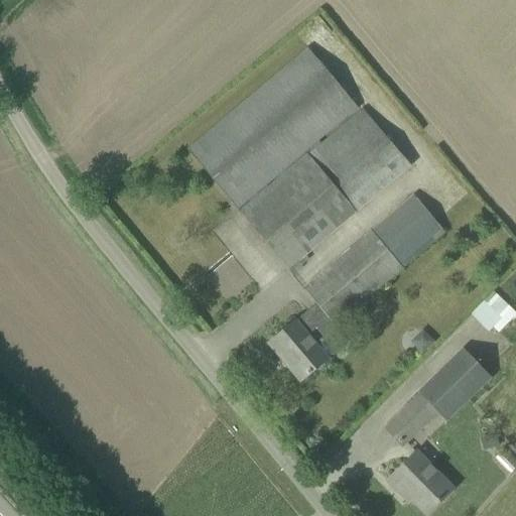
[(187,150),(287,269),(369,201),(366,198),(408,162),(363,109),(308,155),(306,153),(241,209),(239,207),(357,107),(308,48),(187,150)]
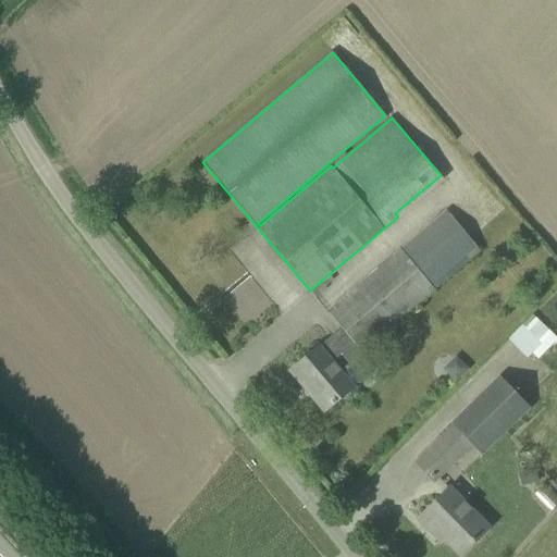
[(447,211),(327,311),(344,331),(361,351),(362,350),(480,250),(447,211)]
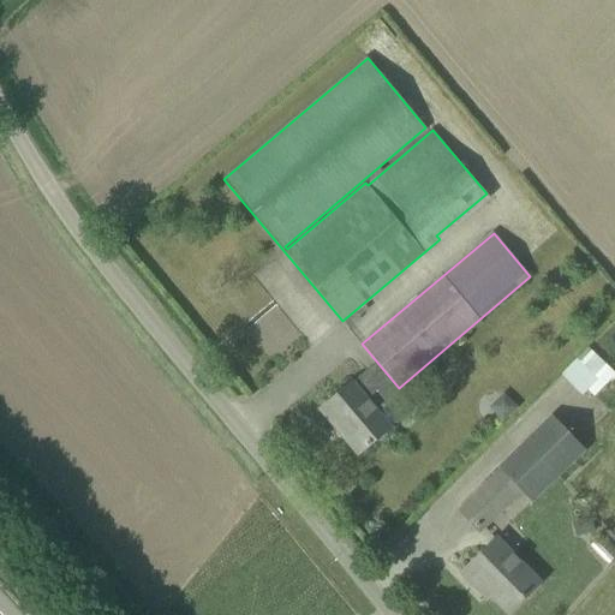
[(578,358),(561,375),(583,396),(587,390),(599,380),(593,375),(605,364),(589,347),(578,358)]
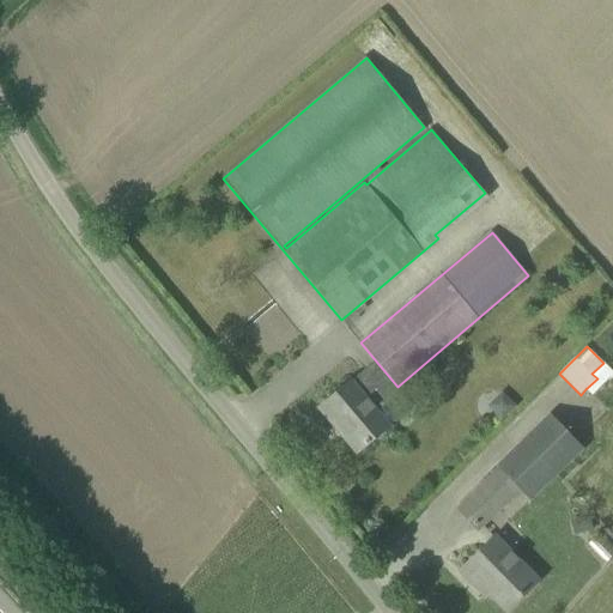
[(404,390),(399,386),(398,387),(378,364),(353,384),(351,381),(319,408),(357,453),(389,426),(377,412),(404,390)]
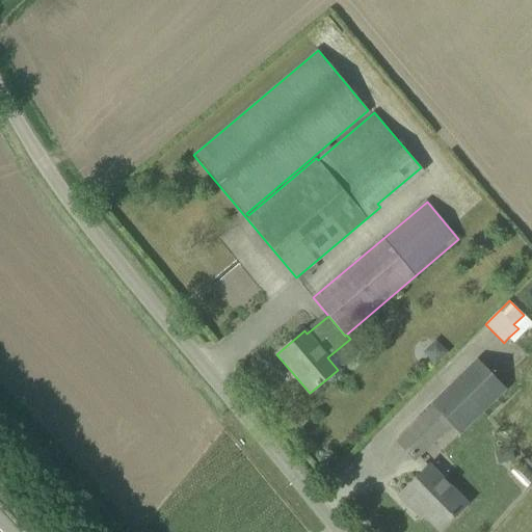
[(436,340),(424,352),(435,364),(448,352),(436,340)]
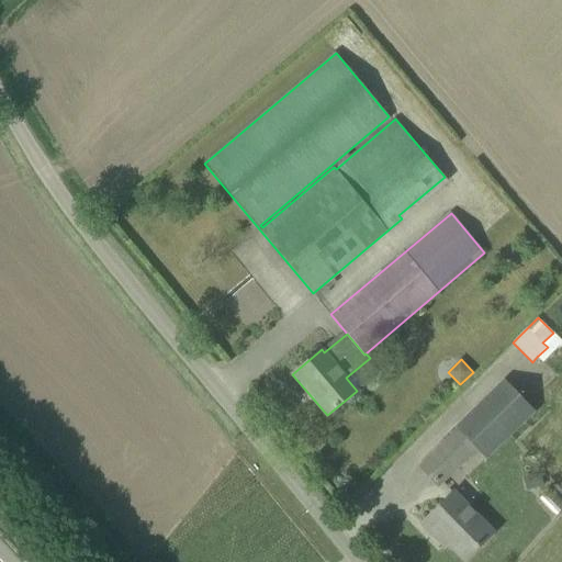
[(454,425),(458,429),(419,467),(438,485),(476,448),(485,457),(535,408),(504,377),(454,425)]
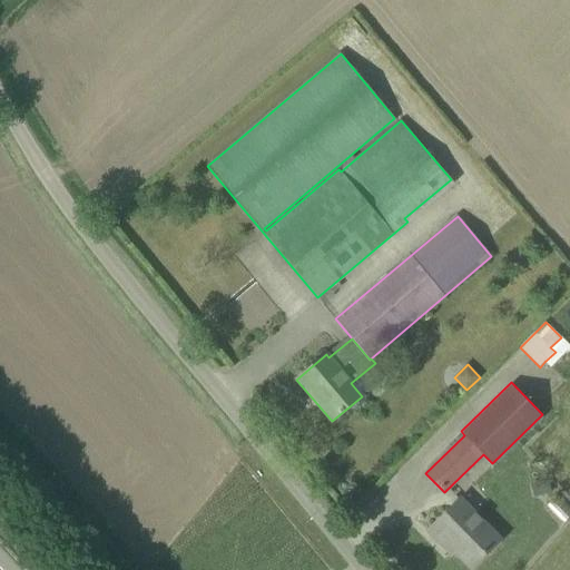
[(549,480),(530,484),(532,497),(551,493),(549,480)]
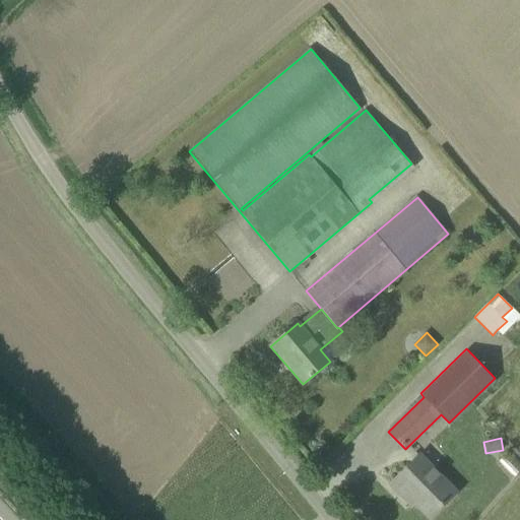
[(456,493),(419,455),(390,484),(404,499),(407,496),(430,518),(456,493)]
